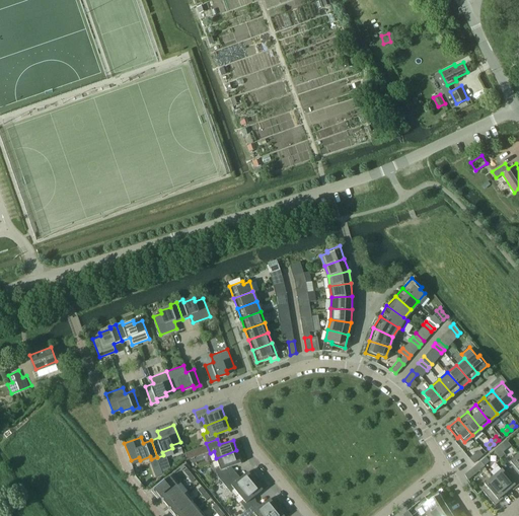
[(498,444),(494,448),(501,456),(505,452),(503,450),(498,444)]
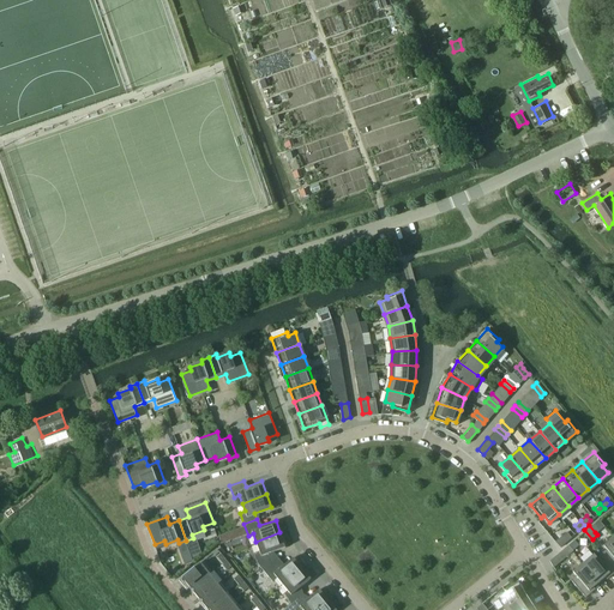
[(566,530),(555,539),(560,545),(571,536),(566,530)]
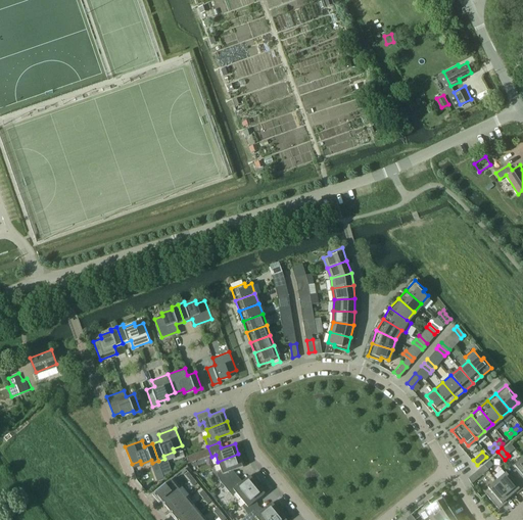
[(192,453),(186,455),(188,462),(194,460),(192,453)]
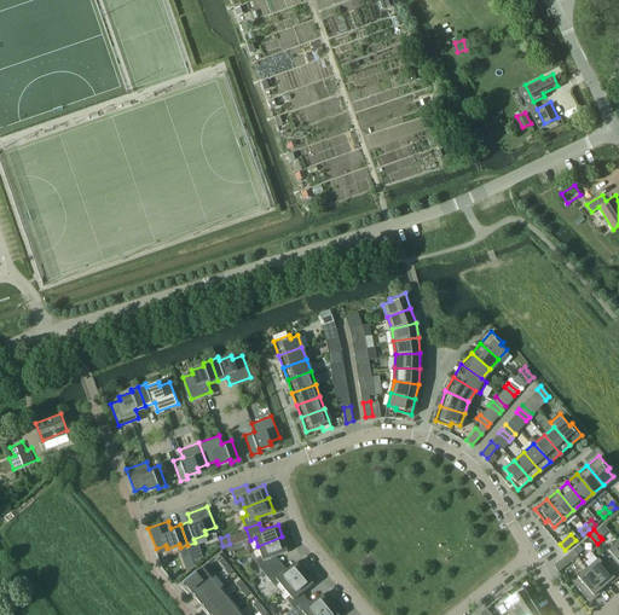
[(282,537),(258,546),(261,553),(255,556),(259,566),(264,570),(275,564),(271,556),(287,550),(282,537)]
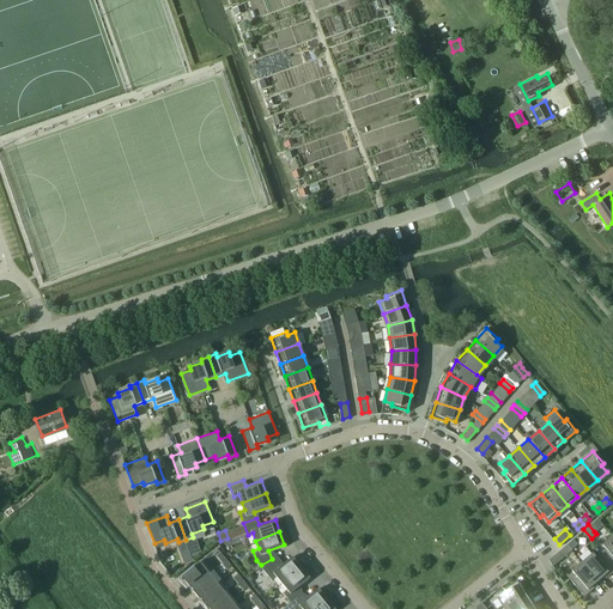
[(600,550),(612,565),(612,534),(602,543),(605,547),(600,550)]
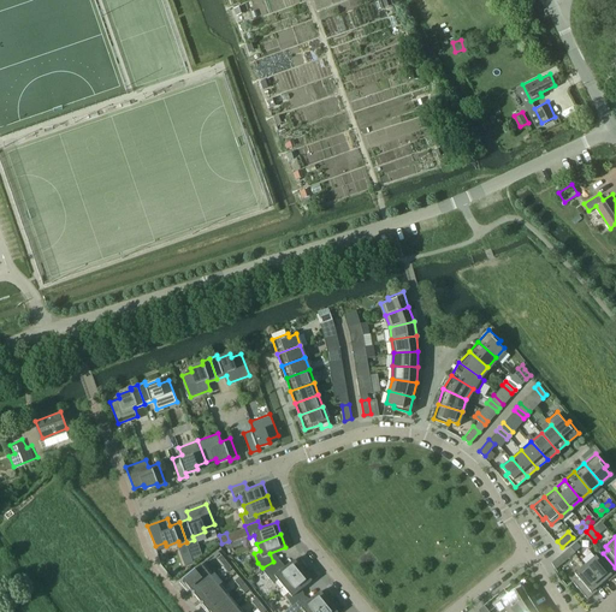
[(576,540),(570,545),(574,550),(580,545),(576,540)]
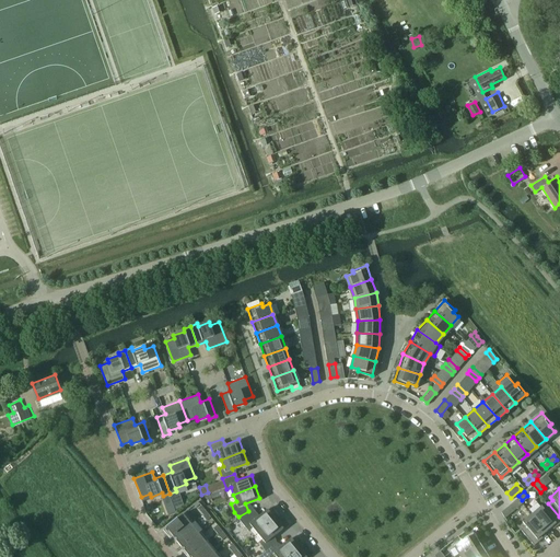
[(518,496),(508,505),(512,510),(523,501),(522,500),(518,496)]
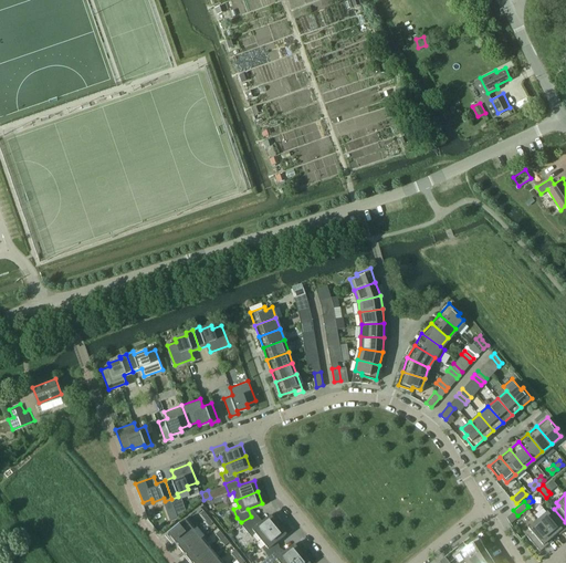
[(203,519),(208,514),(203,509),(199,512),(203,519)]
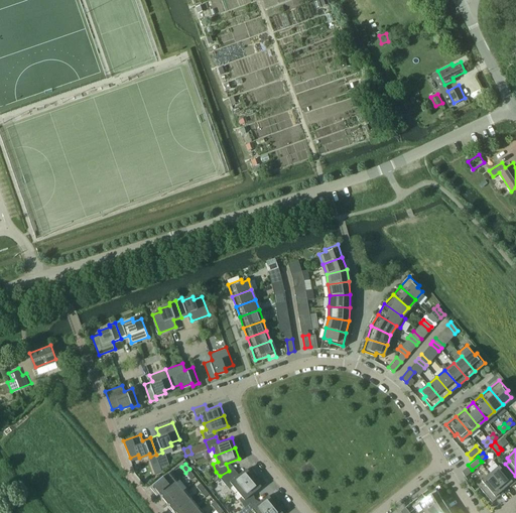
[(510,485),(515,480),(515,476),(505,464),(501,467),(499,464),(490,472),(504,488),(509,484),(510,485)]
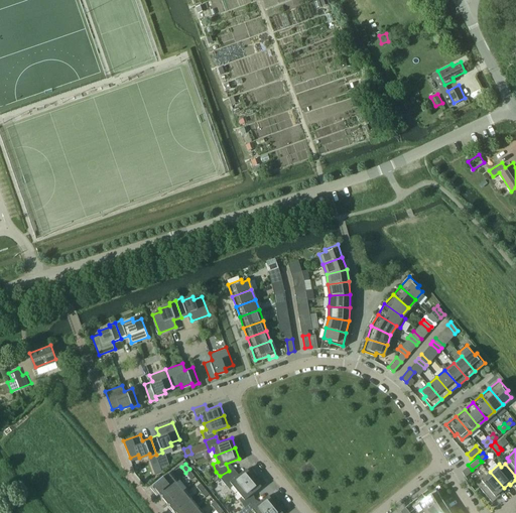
[(233,485),(237,490),(254,476),(246,468),(235,476),(230,470),(229,471),(220,476),(229,488),(233,485)]
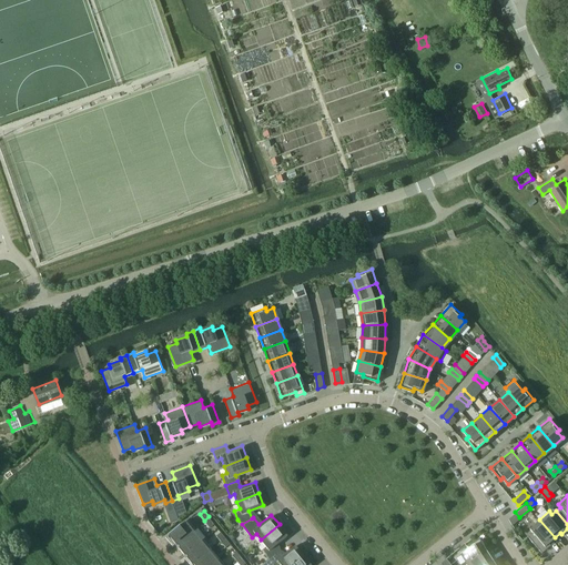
[(214,523),(209,516),(204,521),(205,521),(210,526),(214,523)]
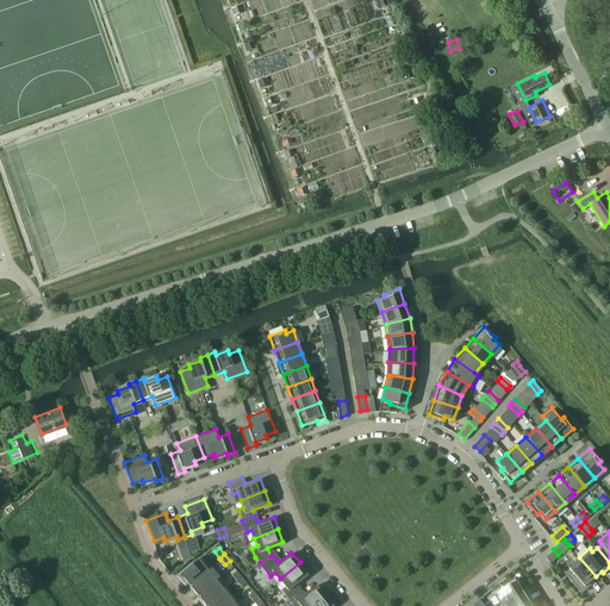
[(180,573),(190,583),(207,568),(199,557),(180,573)]
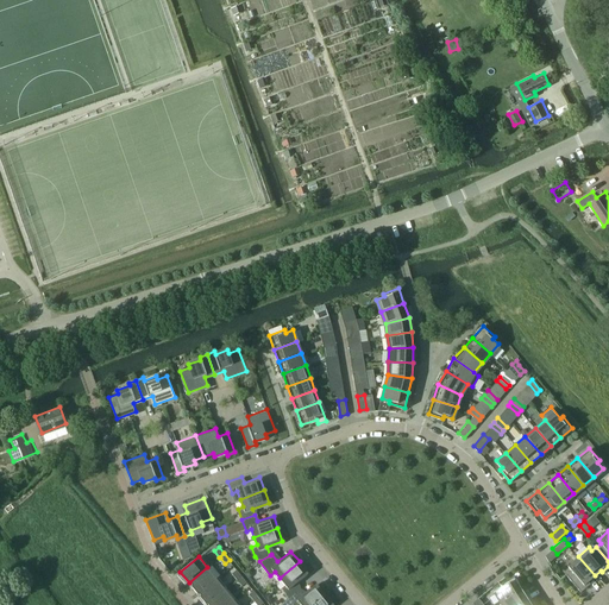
[(595,575),(578,556),(567,565),(571,568),(565,573),(581,591),(590,583),(589,580),(595,575)]
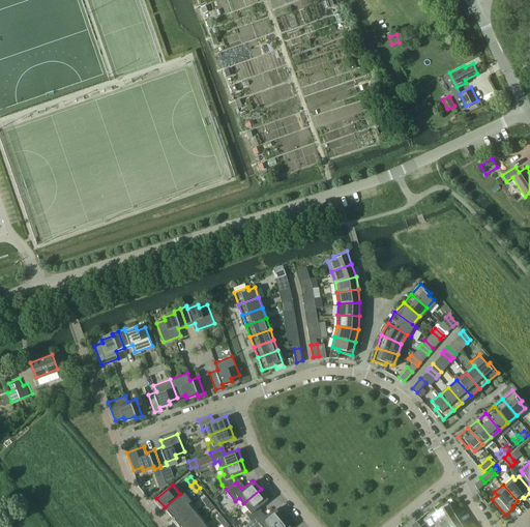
[(261,489),(243,503),(248,508),(244,511),(251,520),(260,513),(257,507),(268,498),(261,489)]
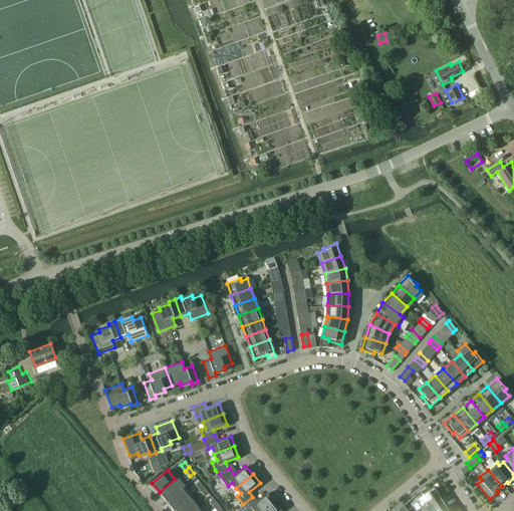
[(167,500),(182,488),(175,479),(160,492),(167,500)]
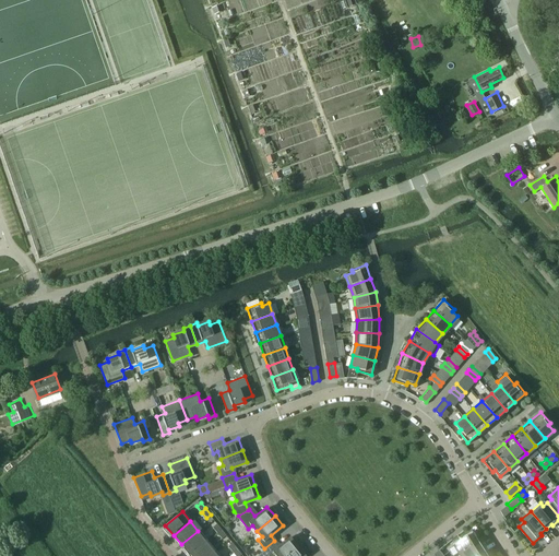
[(217,531),(222,528),(216,522),(212,525),(217,531)]
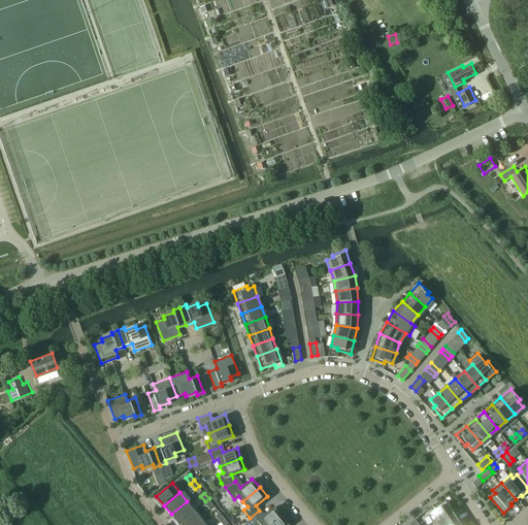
[(213,503),(209,498),(205,501),(209,506),(213,503)]
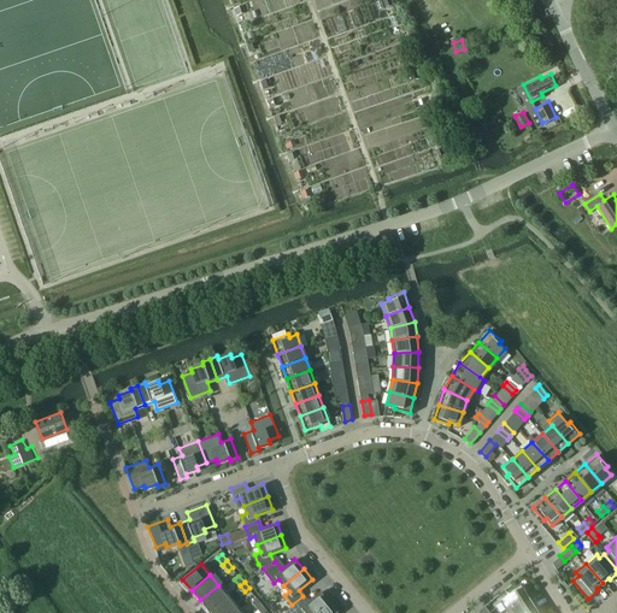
[(500,599),(507,609),(529,596),(521,583),(506,591),(509,594),(500,599)]
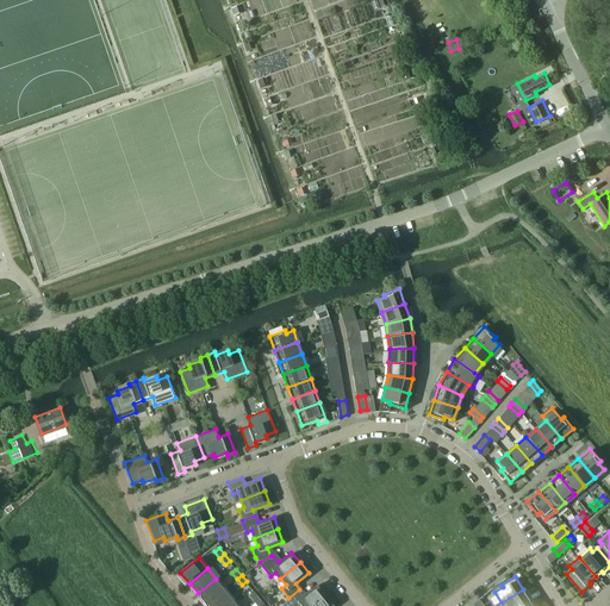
[(206,604),(225,589),(216,579),(198,593),(206,604)]
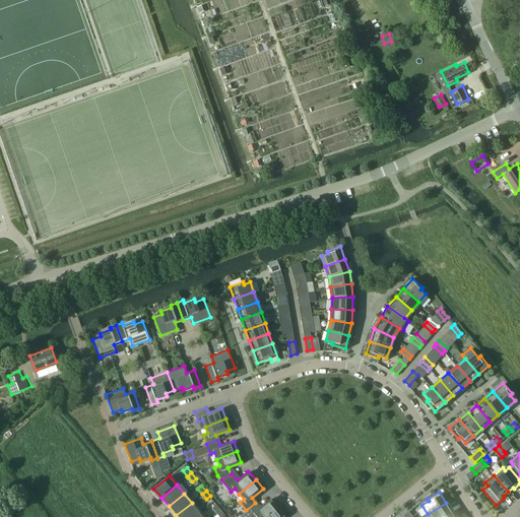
[(259,507),(255,503),(246,510),(251,516),(253,516),(256,515),(257,516),(264,516),(277,507),(270,498),(259,507)]
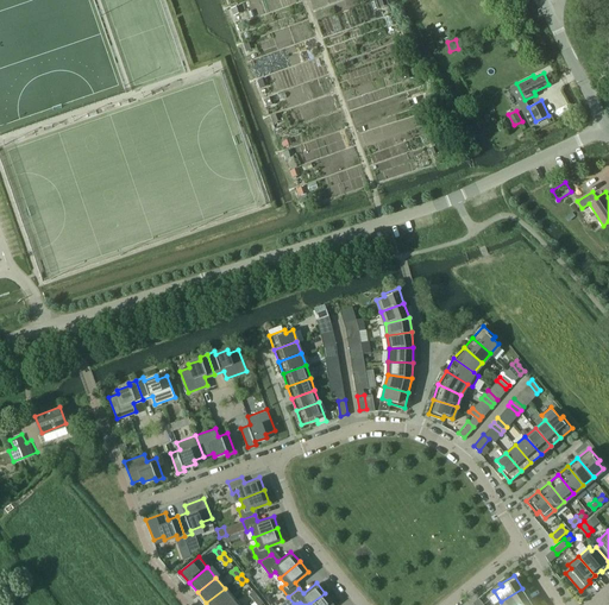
[(207,604),(225,604),(233,598),(225,588),(206,603),(207,604)]
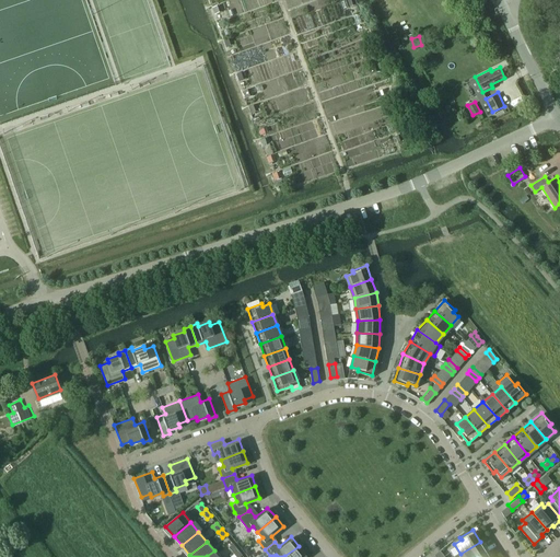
[(233,552),(237,548),(233,542),(229,546),(233,552)]
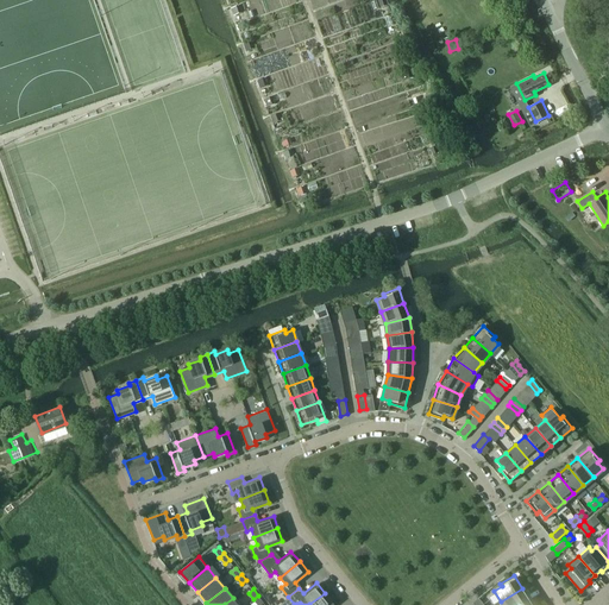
[(501,602),(503,604),(519,604),(528,599),(522,588),(501,602)]
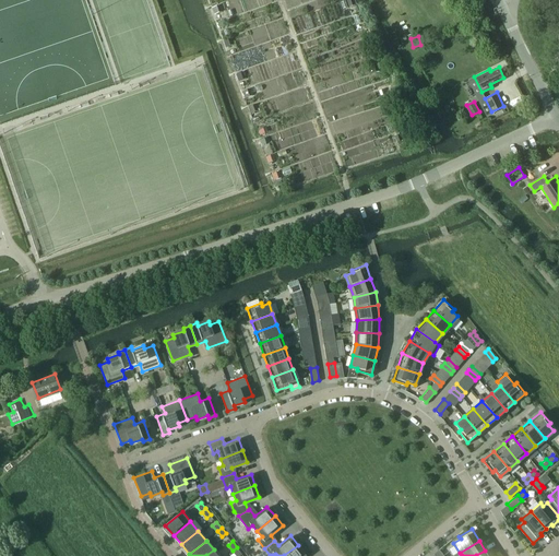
[(298,545),(284,555),(305,555),(307,555),(298,545)]
